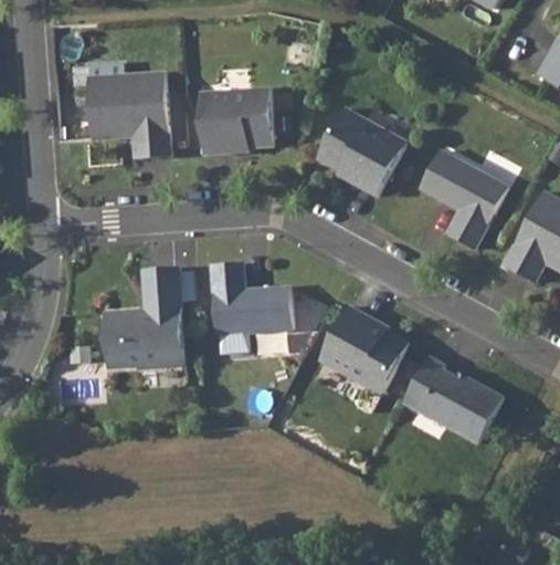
[(474,0),(489,9),(494,0),(474,0)]
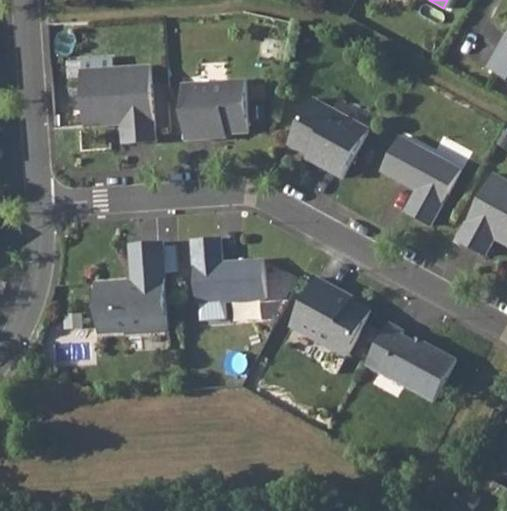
[(506,32),(506,34),(499,47),(496,46),(484,68),(506,80),(506,32)]
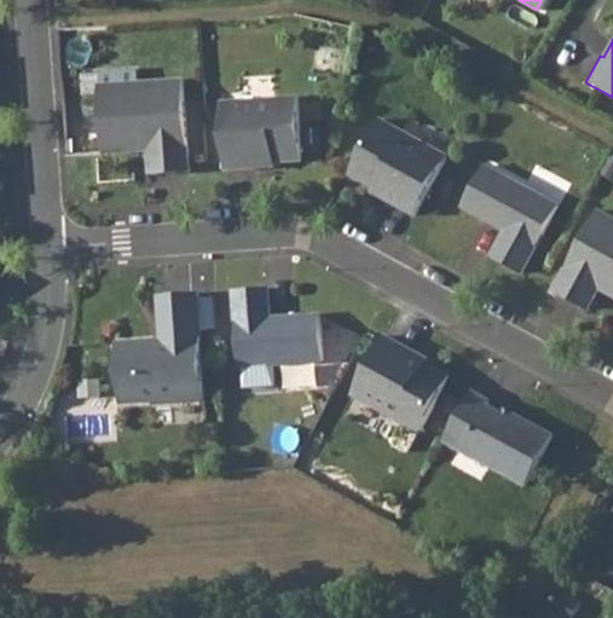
[(608,39),(600,56),(603,57),(612,41),(608,39)]
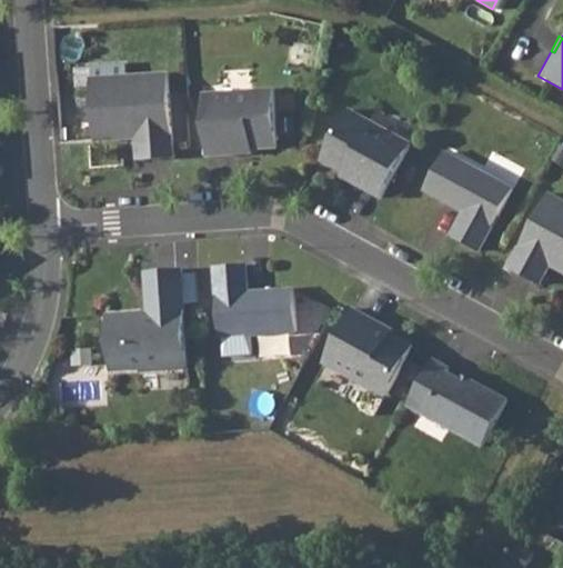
[(117,86),(80,89),(83,140),(131,138),(132,160),(169,158),(162,73),(117,77),(117,86)]
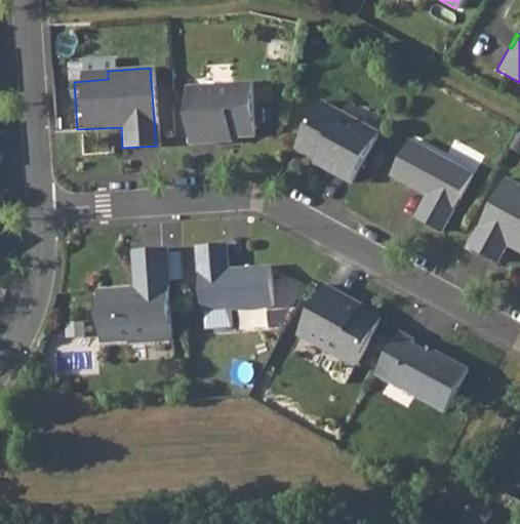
[(108,71),(73,74),(74,82),(108,79),(108,71)]
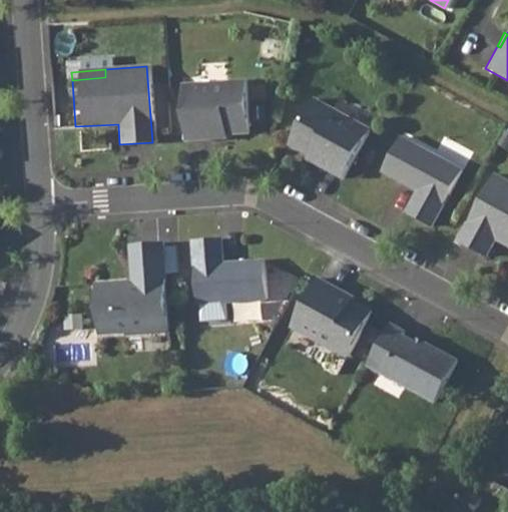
[(242,80),(178,84),(181,140),(207,138),(207,134),(222,133),(245,132),(242,80)]
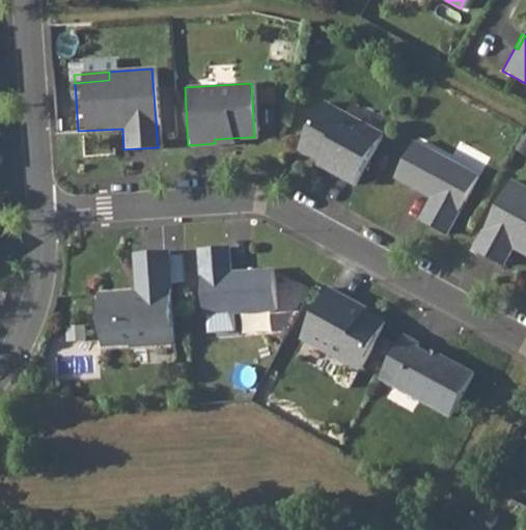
[(379,134),(321,102),(296,149),(316,161),(330,168),(329,171),(352,184),(379,134)]
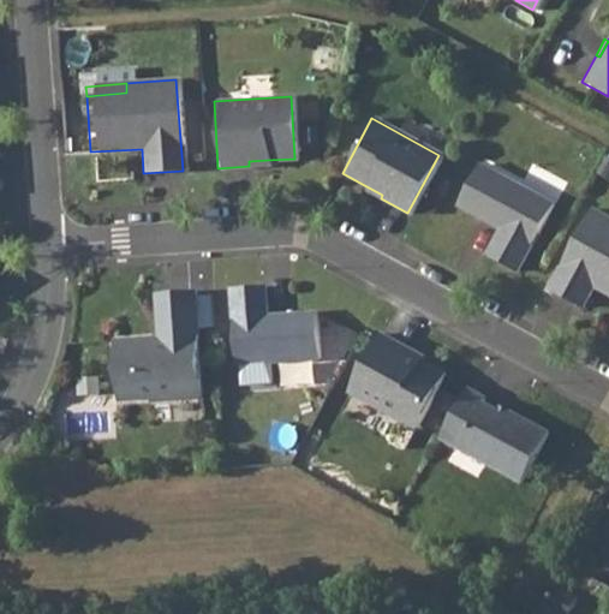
[(549,204),(476,164),(453,204),(497,227),(483,255),(513,270),(549,204)]
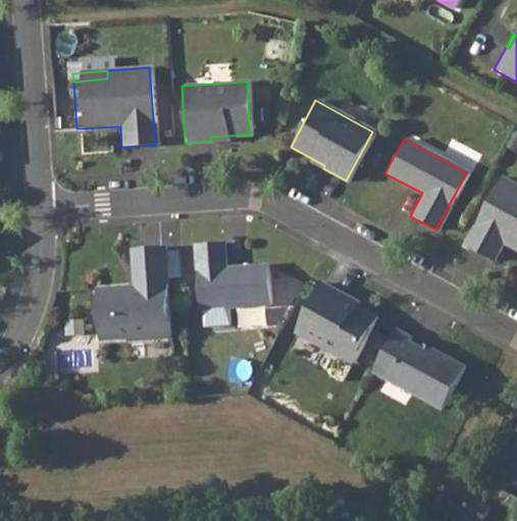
[(324,165),(311,158),(309,161),(323,168),(324,165)]
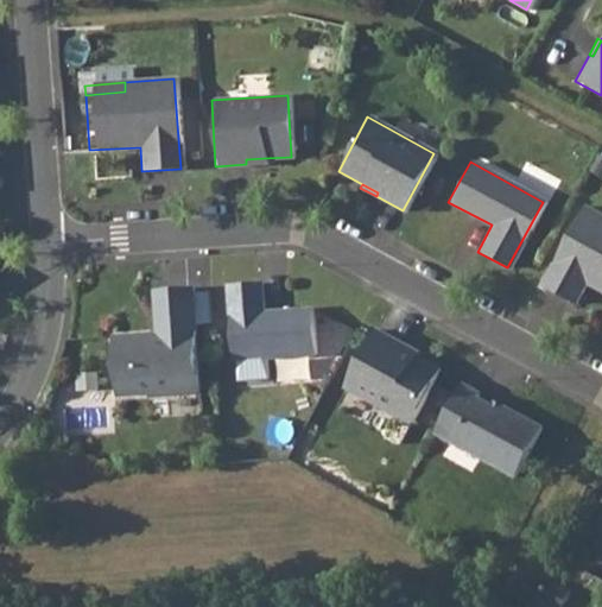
[(601,217),(582,207),(538,285),(571,304),(583,283),(601,292),(601,217)]
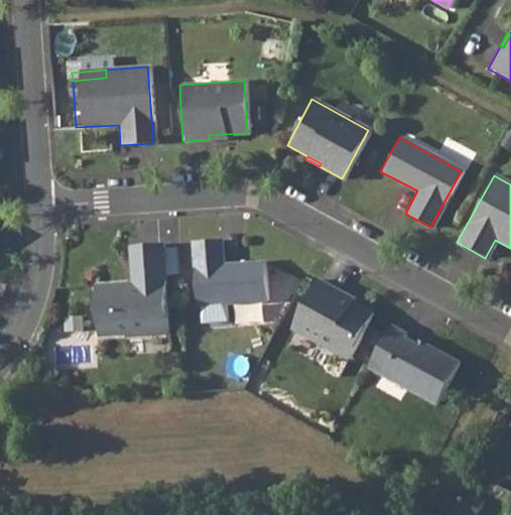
[(219,239),(189,241),(195,305),(264,300),(262,262),(220,264),(219,239)]
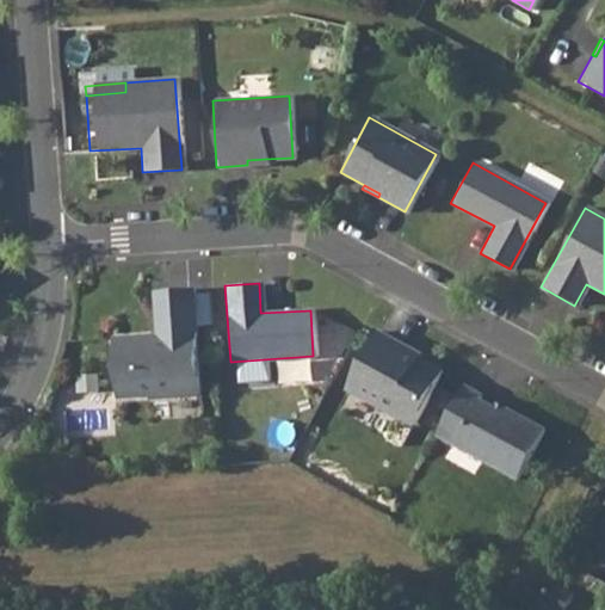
[(189,288),(150,290),(154,334),(109,338),(113,398),(196,392),(189,288)]
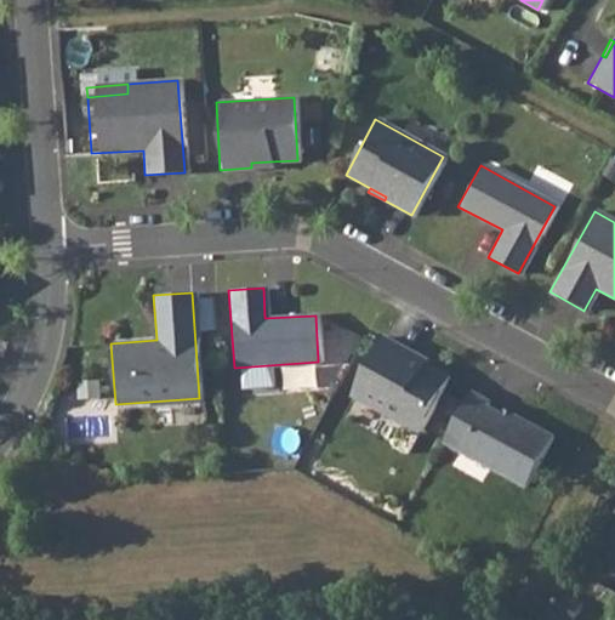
[(203,296),(200,328),(212,329),(216,297),(203,296)]
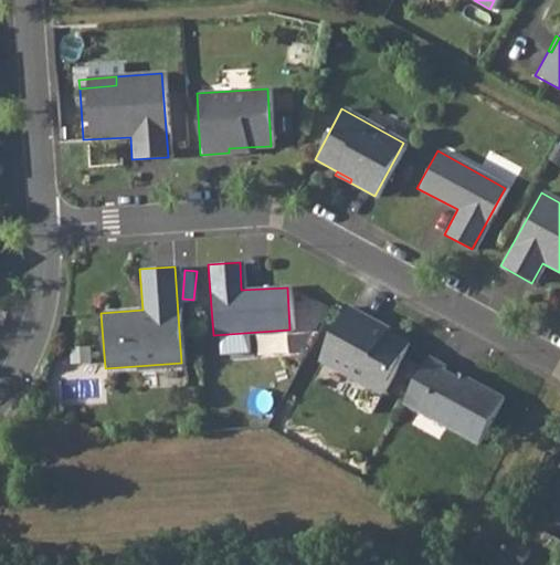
[(370,320),(346,306),(316,361),(379,394),(405,344),(383,332),(369,324),(370,320)]
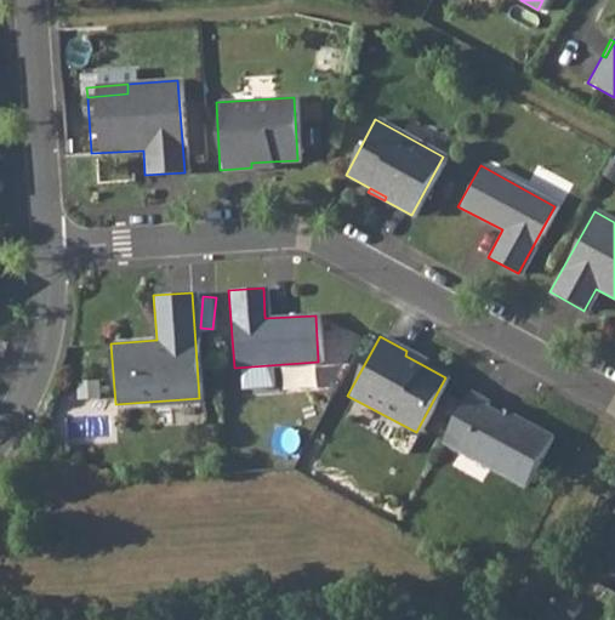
[(422,359),(406,351),(405,356),(421,364),(422,359)]
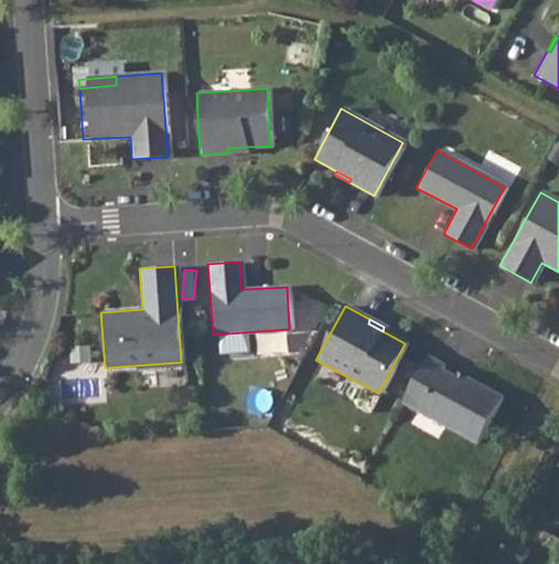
[(425,355),(399,403),(474,443),(500,396),(461,375),(460,380),(439,369),(441,365),(425,355)]
